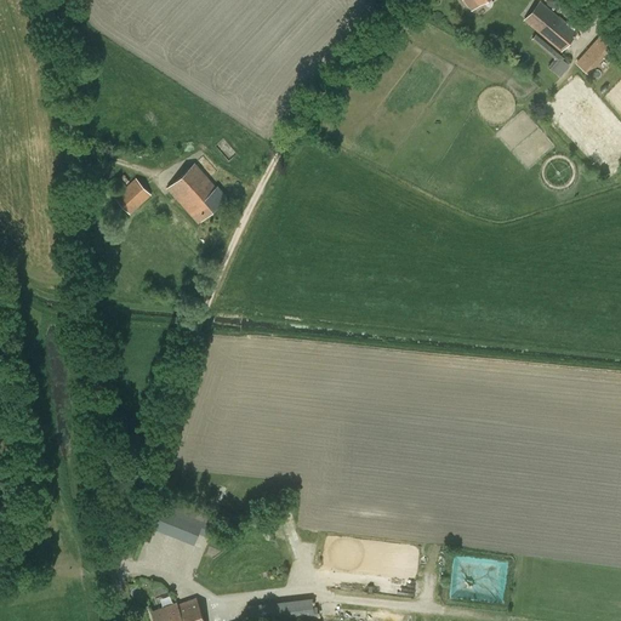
[(461,0),(469,11),(477,5),(478,6),(485,0),(461,0)]
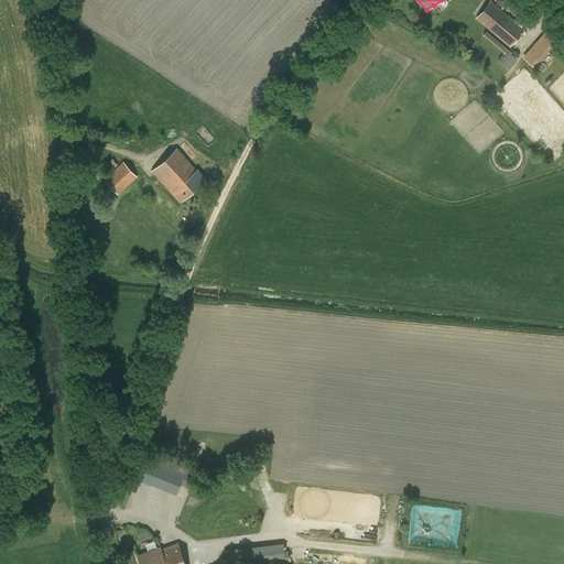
[(509,47),(524,30),(490,0),(475,19),(509,47)]
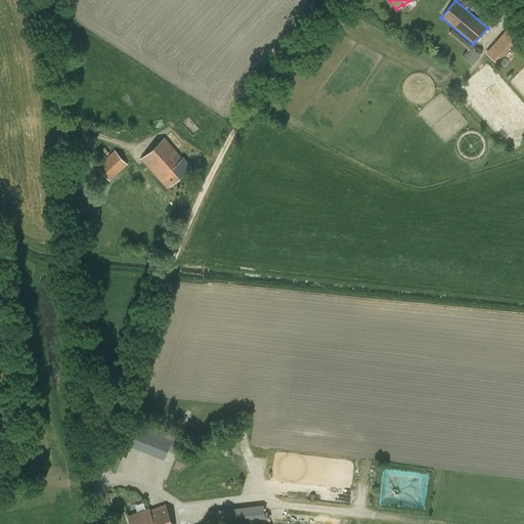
[(476,48),(452,29),(448,33),(468,49),(463,56),(467,59),(476,48)]
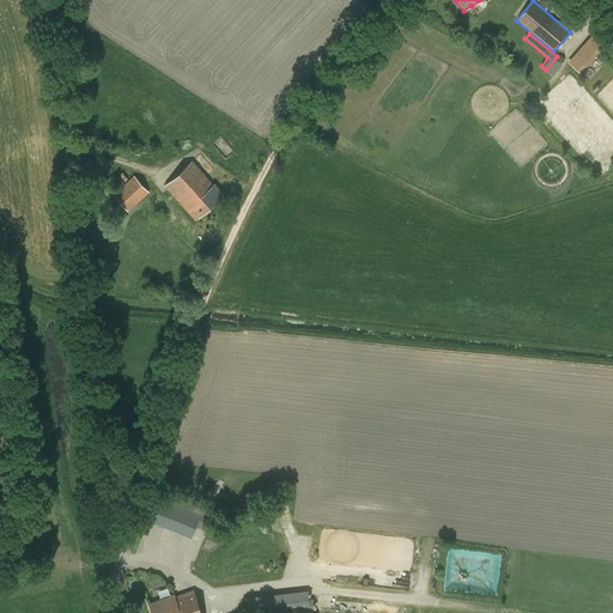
[(592,34),(574,55),(588,67),(606,47),(592,34)]
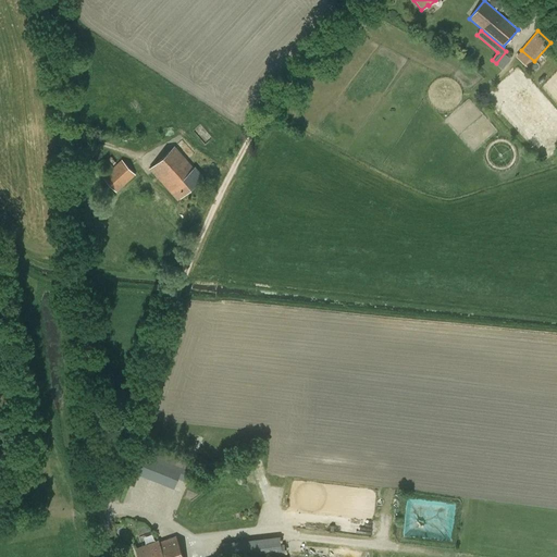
[(178,200),(203,177),(195,166),(194,168),(174,147),(150,169),(178,200)]
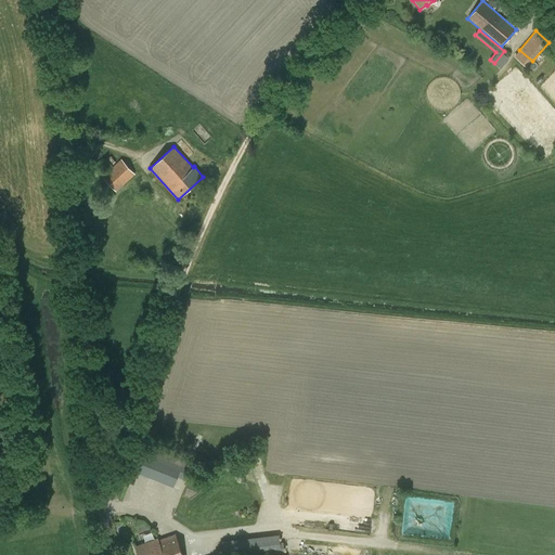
[(103,177),(116,191),(134,173),(121,159),(103,177)]
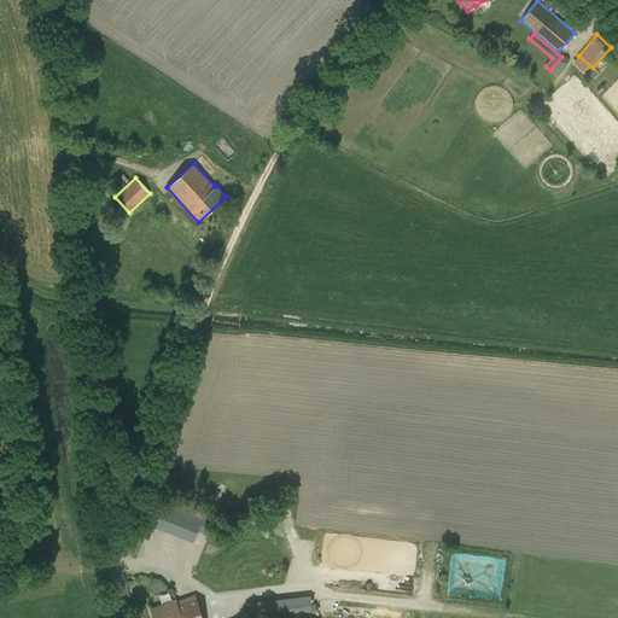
[(196,502),(181,537),(193,542),(198,530),(208,535),(217,511),(196,502)]
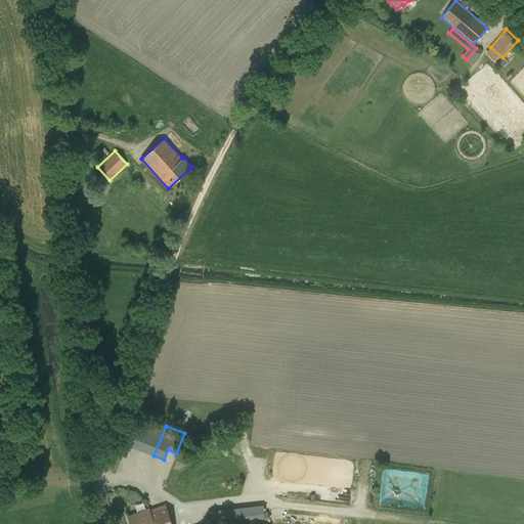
[(128,516),(130,523),(148,523),(147,520),(169,513),(166,505),(141,513),(140,512),(128,516)]
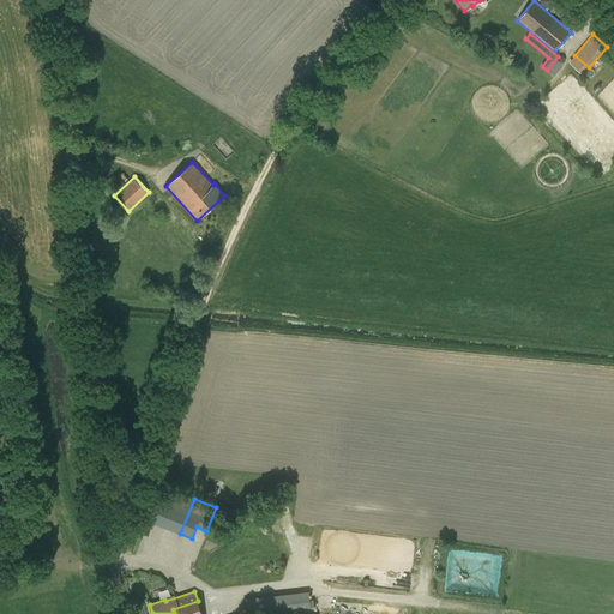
[(309,594),(298,595),(299,613),(307,613),(311,613),(309,594)]
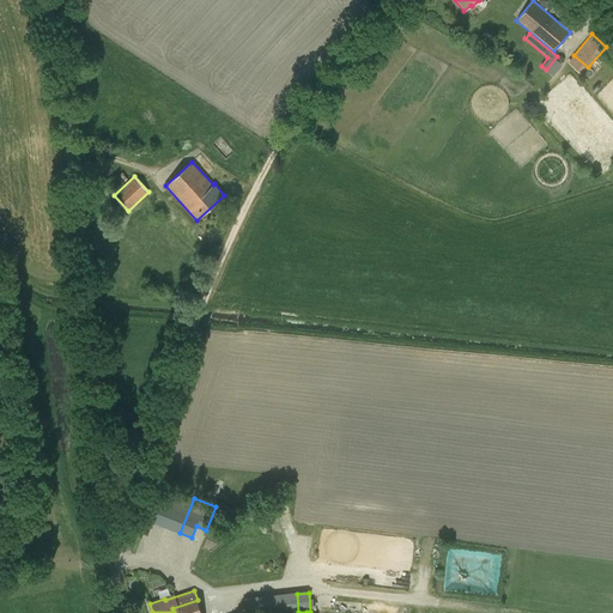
[(201,612),(198,600),(173,608),(174,612),(201,612)]
